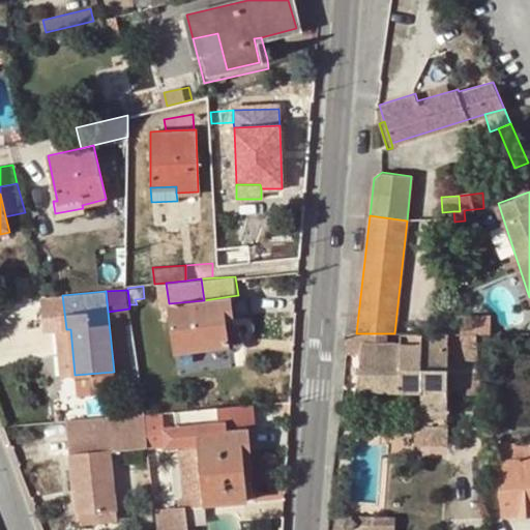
[(204,300),(169,303),(175,351),(230,344),(227,319),(233,318),(231,296),(204,300)]
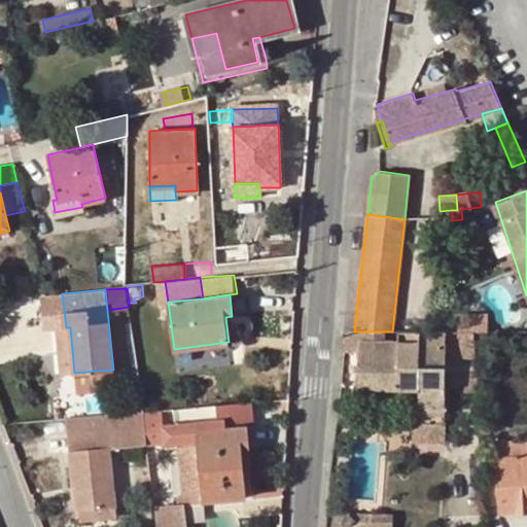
[(475,331),(493,332),(493,314),(473,314),(463,314),(462,331),(475,331)]
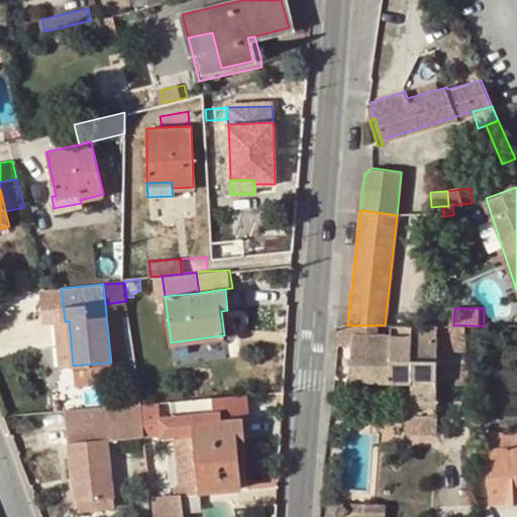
[(221,311),(224,335),(231,334),(227,310),(221,311)]
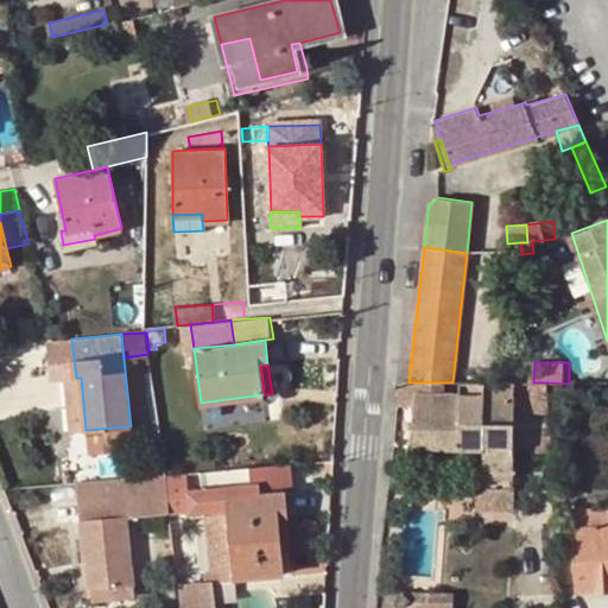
[(538,418),(540,393),(486,393),(486,394),(483,443),(514,445),(517,417),(526,417),(538,418)]
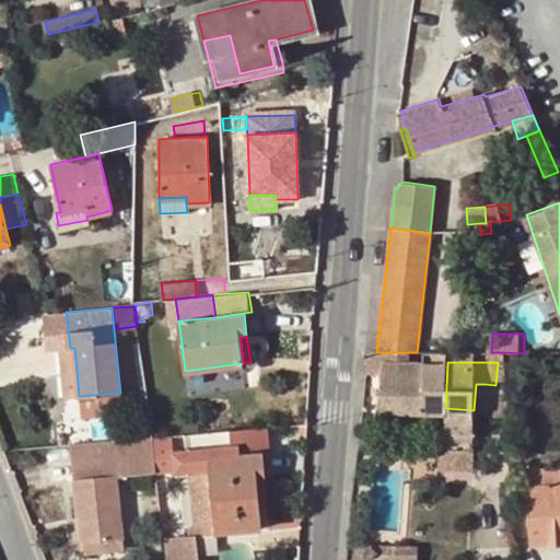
[(506,385),(505,362),(498,362),(496,385),(506,385)]
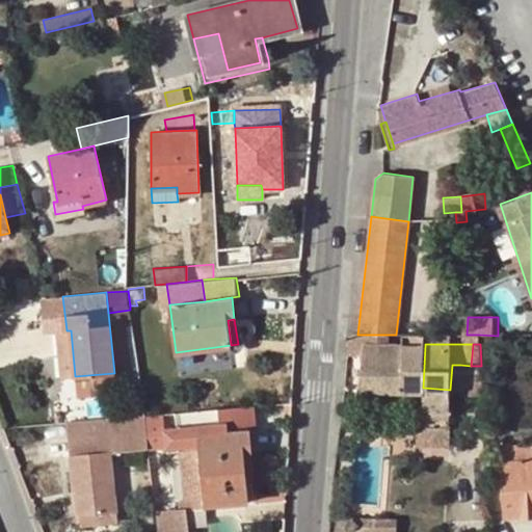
[(423,388),(425,345),(375,345),(364,345),(358,391),(423,394),(423,389),(423,388)]
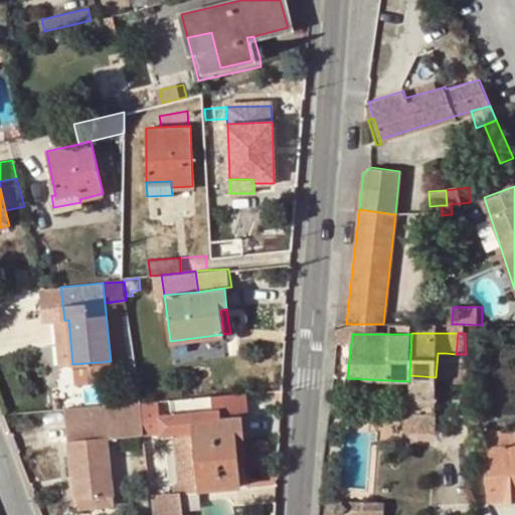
[(440,410),(446,353),(438,353),(436,377),(433,396),(433,400),(433,403),(434,410),(440,410)]
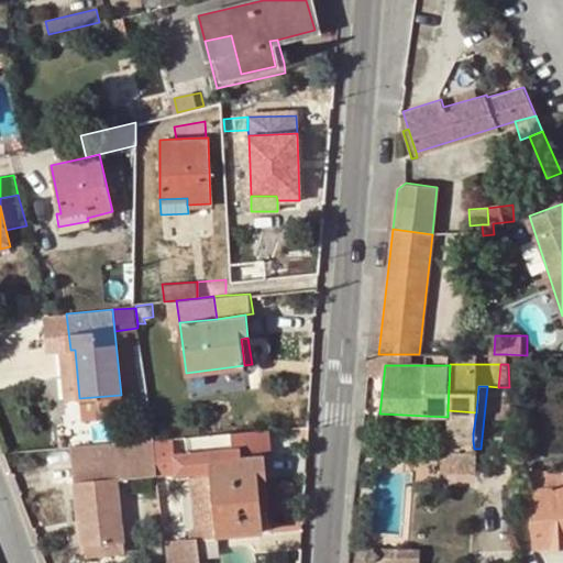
[(455,434),(473,433),(476,412),(448,410),(448,411),(448,417),(448,421),(448,437),(455,434)]
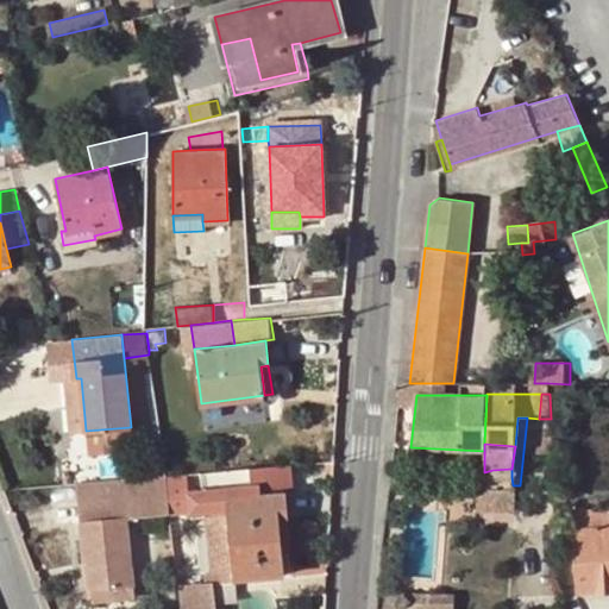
[(293,494),(290,464),(201,471),(202,483),(187,484),(189,507),(207,506),(228,503),(233,573),(234,581),(283,576),(278,521),(288,520),(287,495),(293,494)]
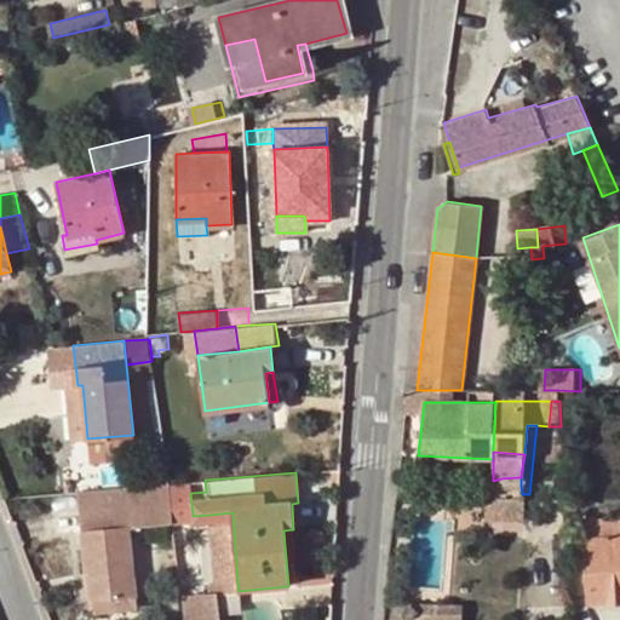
[(521,486),(521,482),(521,477),(501,478),(493,481),(484,482),(487,497),(510,494),(522,494),(521,486)]
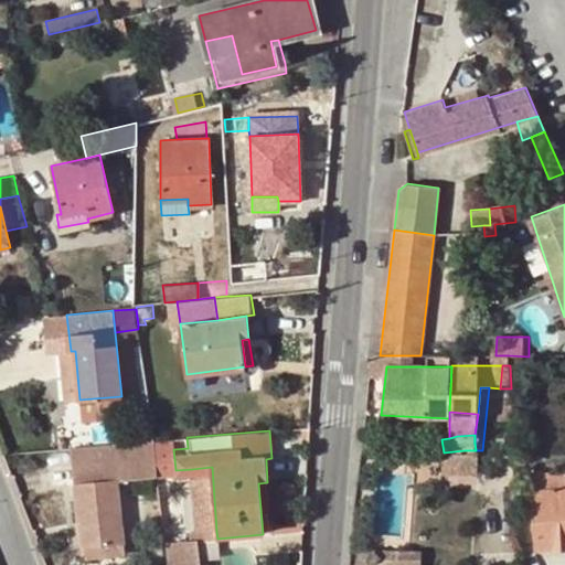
[(152,439),(71,447),(71,448),(114,445),(116,459),(126,458),(127,472),(157,470),(155,455),(152,439)]
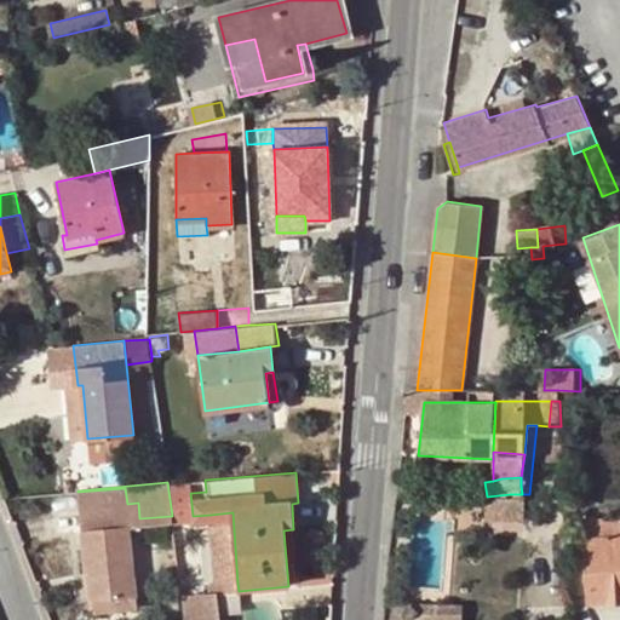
[(125,488),(78,492),(80,509),(127,504),(125,488)]
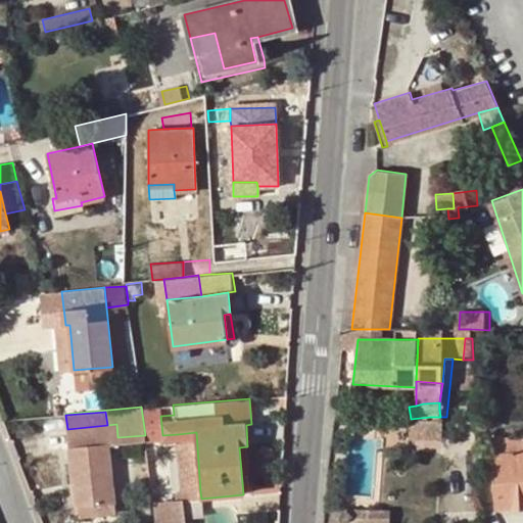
[(107,425),(67,429),(73,482),(76,482),(80,516),(117,510),(109,443),(117,442),(117,437),(116,424),(107,425)]
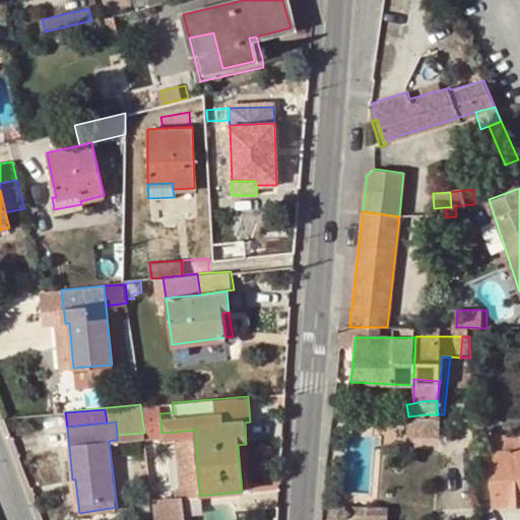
[(181,491),(199,490),(195,430),(177,432),(181,491)]
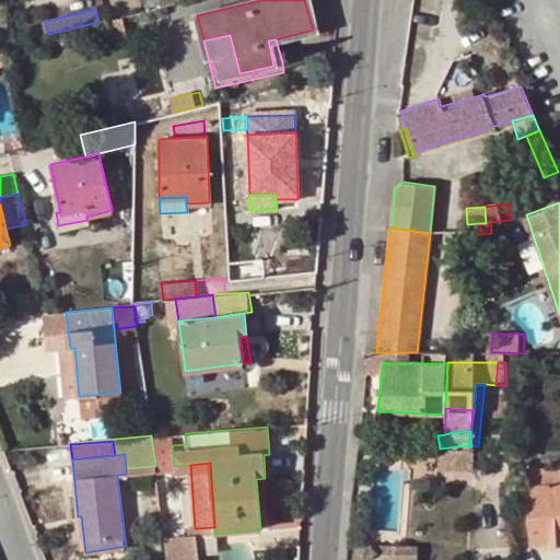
[(559,466),(529,469),(529,486),(559,483),(559,466)]
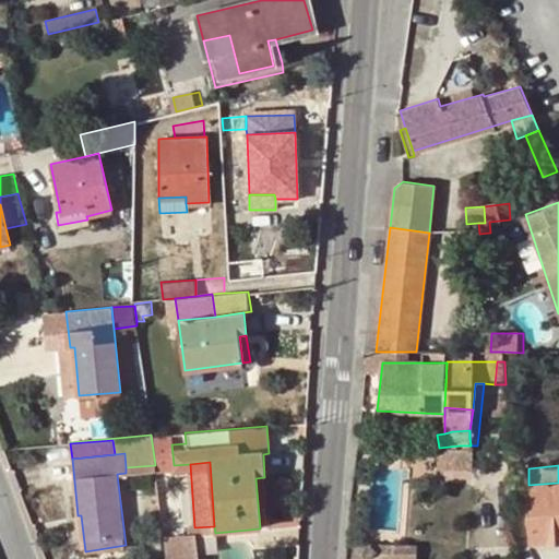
[(269,527),(264,477),(256,478),(260,528),(269,527)]
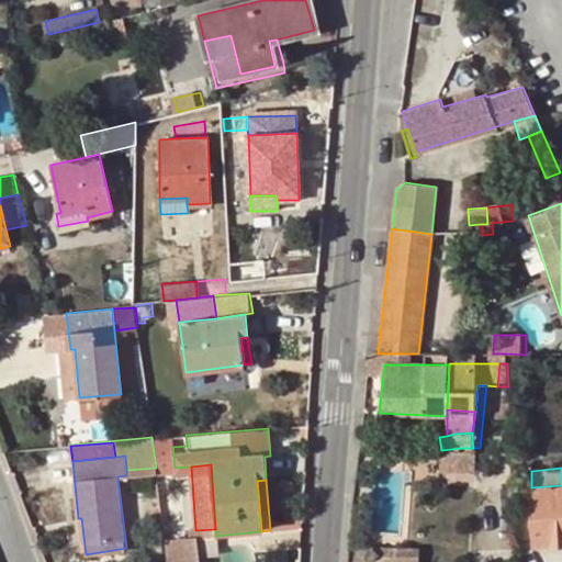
[(561,485),(531,487),(529,487),(534,546),(561,543),(561,485)]
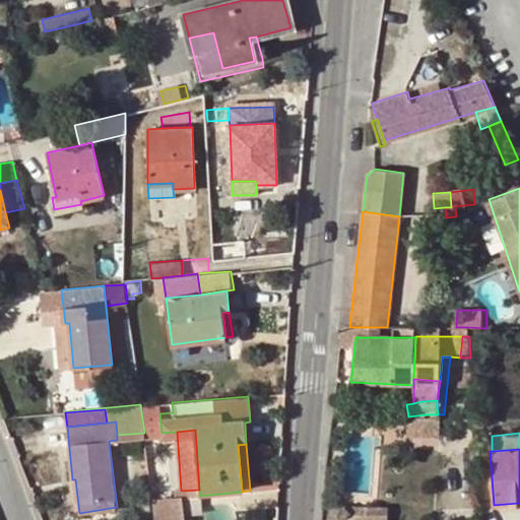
[(154,519),(183,519),(181,499),(151,501),(154,519)]
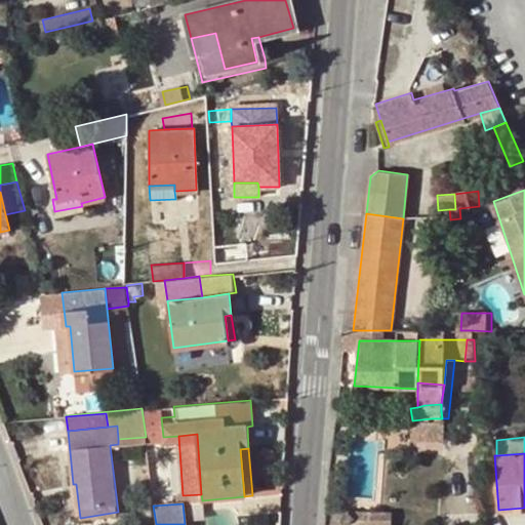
[(341,507),(339,524),(394,524),(395,511),(341,507)]
